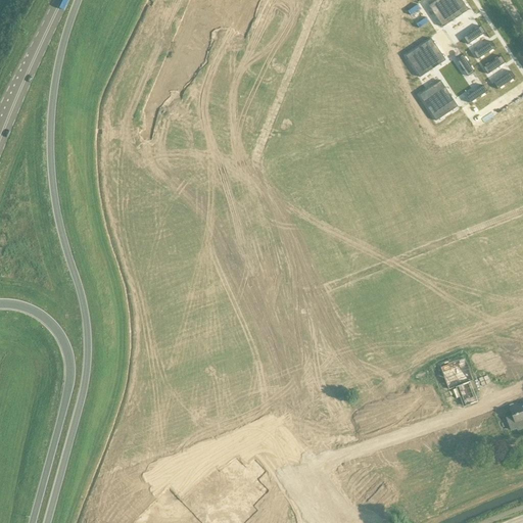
[(461,0),(437,0),(429,6),(442,28),(468,10),(461,0)]
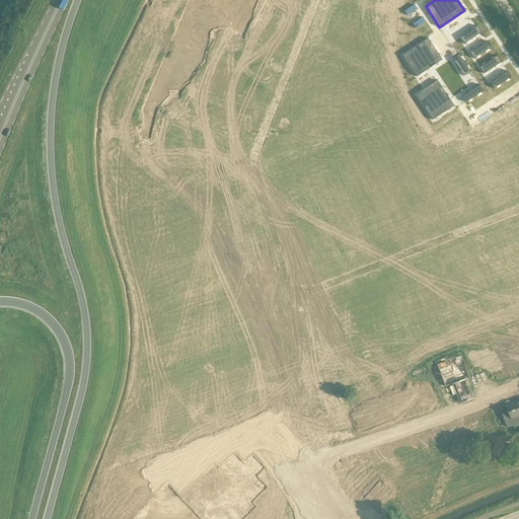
[(477,26),(460,38),(464,45),(482,32),(477,26)]
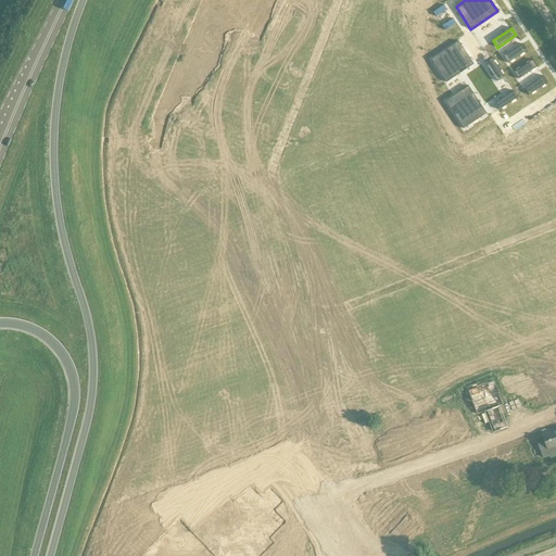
[(458,41),(431,60),(446,83),(474,64),(458,41)]
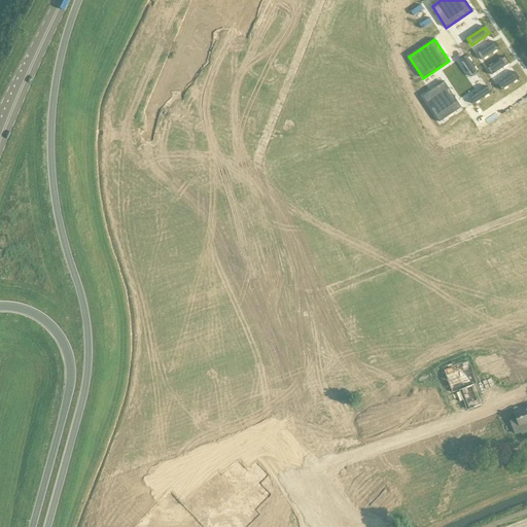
[(494,42),(477,54),(482,60),(499,48),(494,42)]
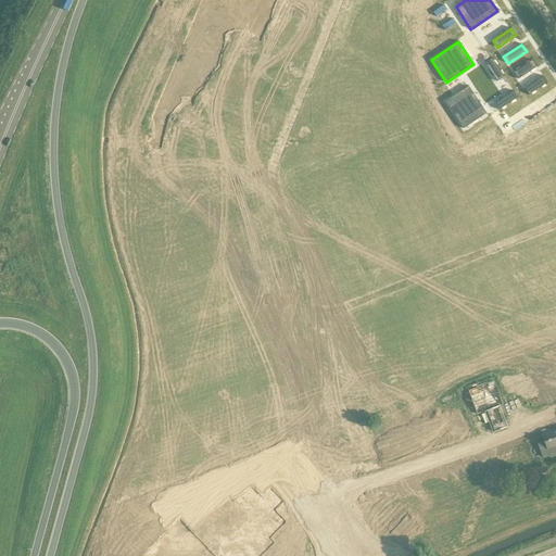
[(492,59),(484,63),(497,81),(504,77),(492,59)]
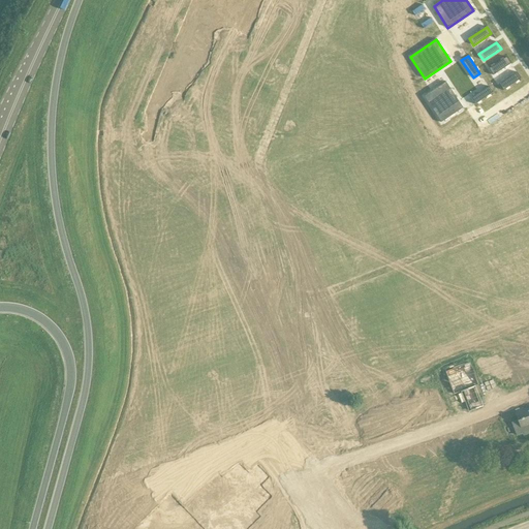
[(506,57),(489,69),(494,75),(510,64),(506,57)]
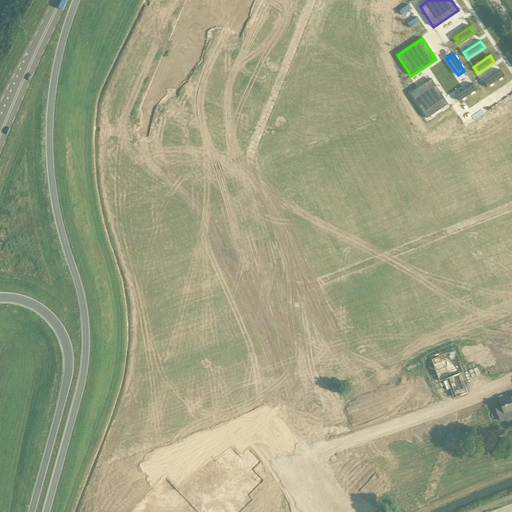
[(500,70),(483,81),(487,88),(504,76),(500,70)]
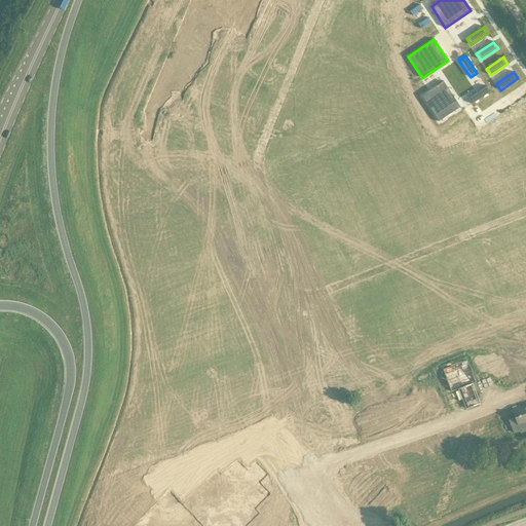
[(444,82),(421,97),(439,122),(460,108),(444,82)]
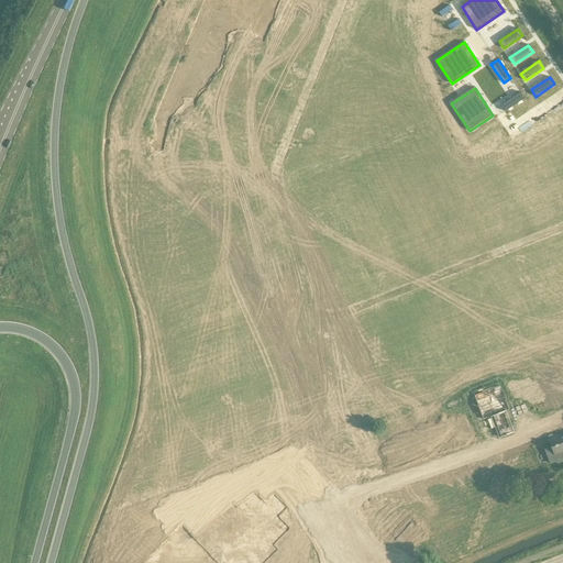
[(520,91),(501,105),(506,111),(525,99),(520,91)]
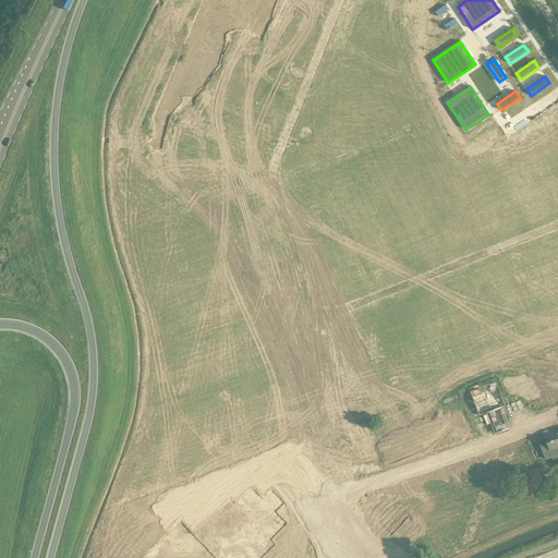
[(557,310),(553,300),(543,304),(550,323),(557,319),(557,310)]
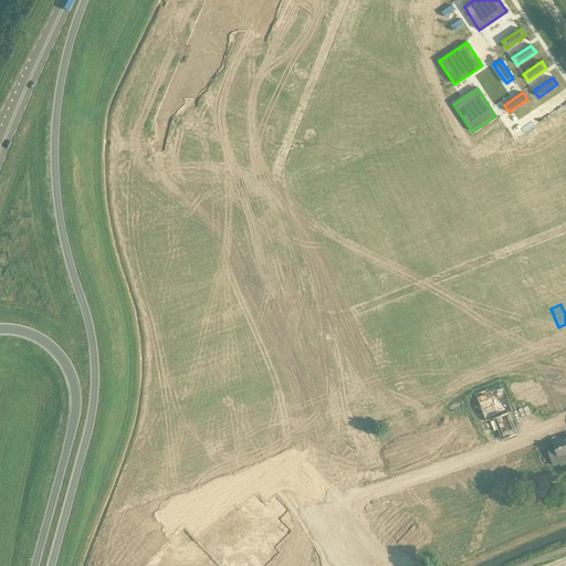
[(494,328),(483,332),(488,352),(500,349),(494,328)]
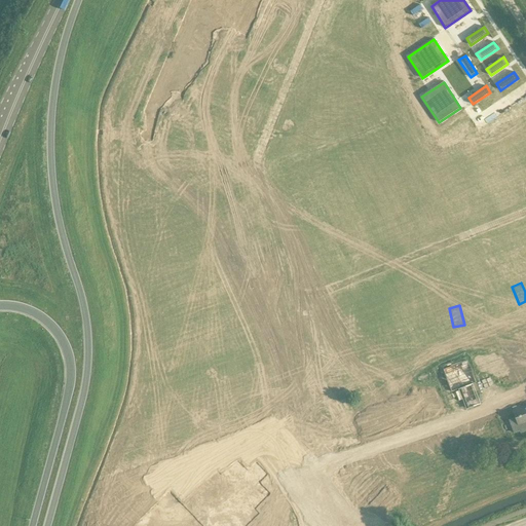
[(448,308),(439,310),(444,331),(454,328),(453,327),(449,308),(448,308)]
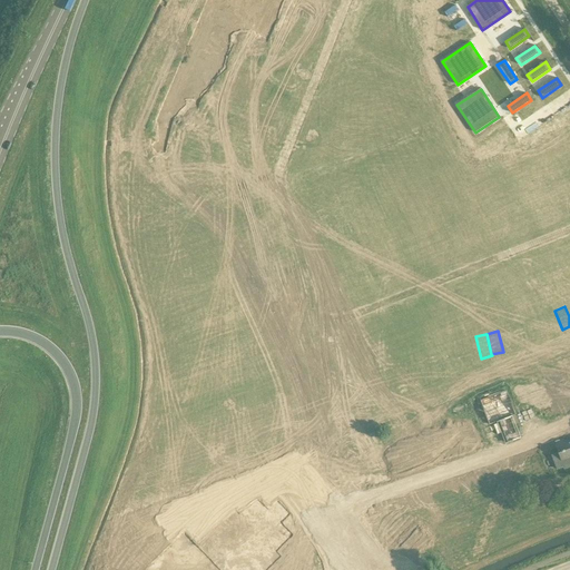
[(462,340),(451,343),(451,344),(457,364),(457,365),(468,362),(462,340)]
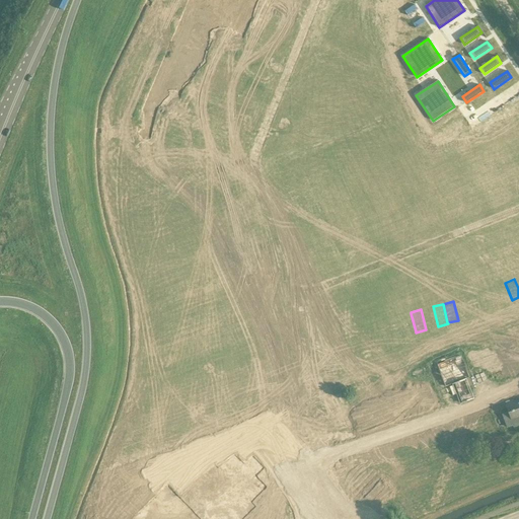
[(411,313),(400,315),(404,335),(416,331),(411,313)]
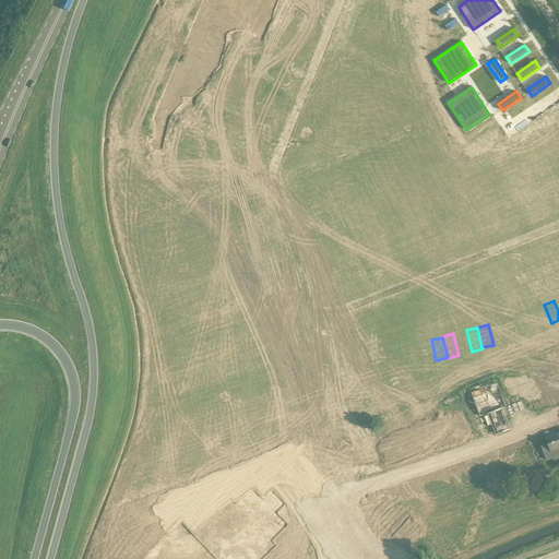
[(418,342),(407,344),(411,365),(423,363),(418,342)]
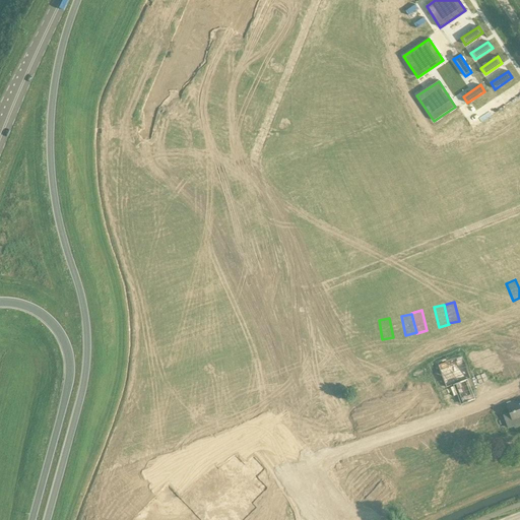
[(519,345),(485,360),(504,403),(511,400),(519,424),(519,345)]
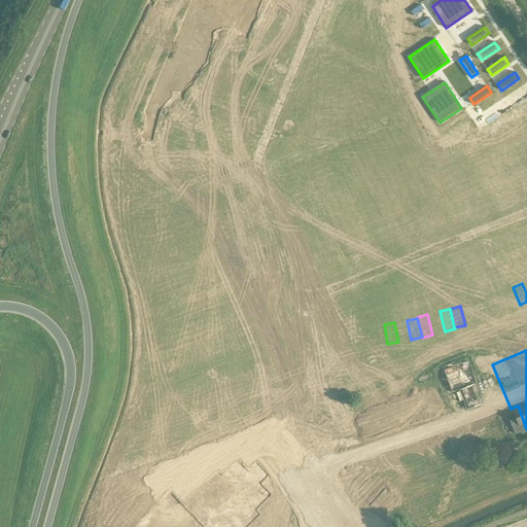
[(435,386),(438,401),(445,399),(444,392),(456,389),(455,382),(457,381),(455,374),(453,374),(452,367),(438,371),(442,385),(435,386)]
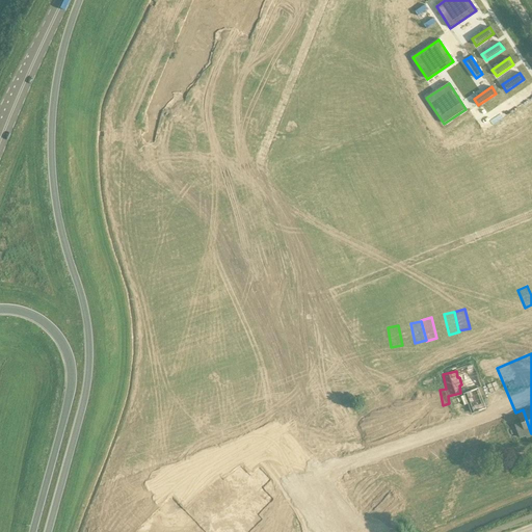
[(169,493),(135,528),(139,531),(246,531),(262,515),(256,508),(271,493),(259,480),(267,472),(257,460),(248,469),(237,457),(222,473),(216,466),(185,499),(187,500),(182,506),(169,493)]
